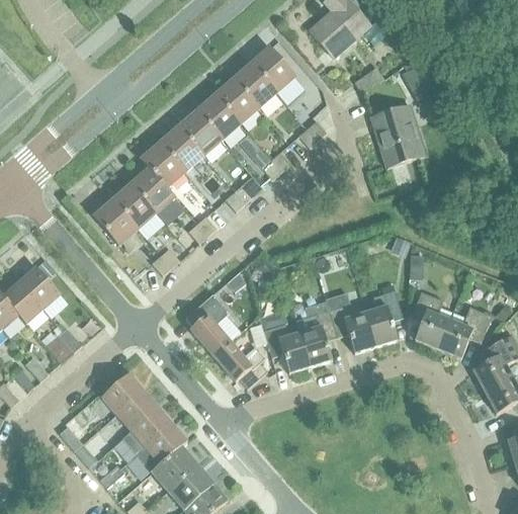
[(309,31),(333,58),(370,25),(348,0),(326,0),(324,2),(332,11),(309,31)]
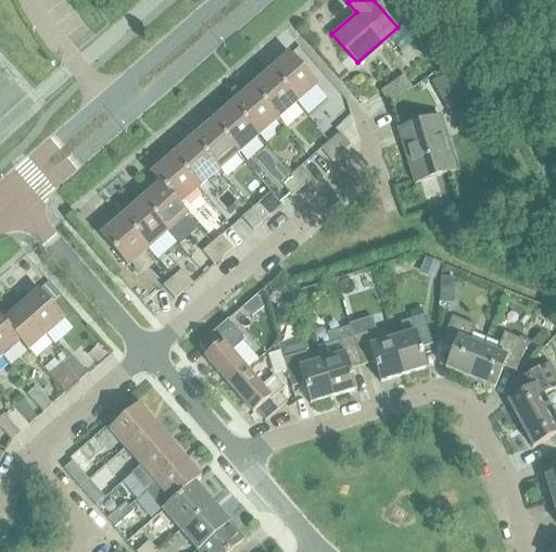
[(290,52),(269,70),(297,100),(316,82),(290,52)]
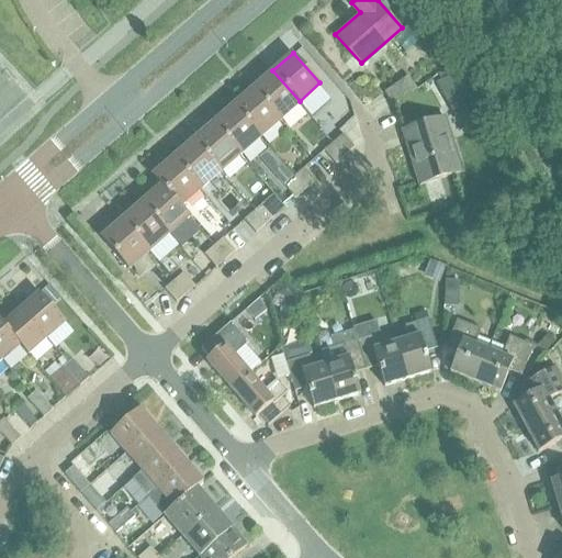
[(272,70),(253,87),(280,118),(300,101),(272,70)]
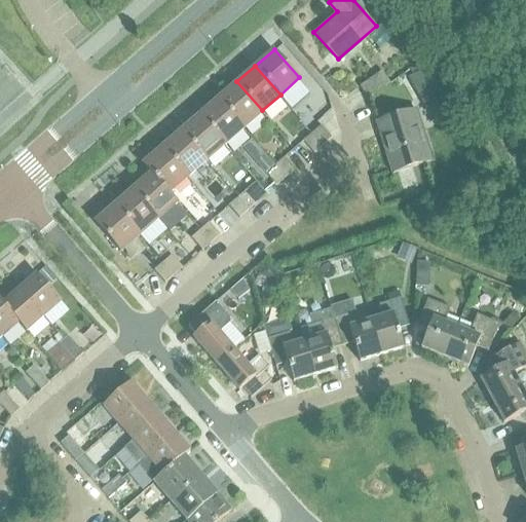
[(420,67),(413,71),(429,99),(437,95),(420,67)]
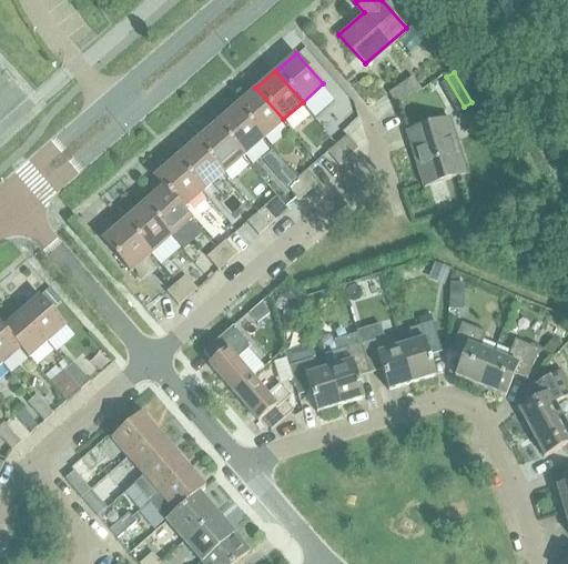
[(388,90),(397,103),(421,87),(412,73),(388,90)]
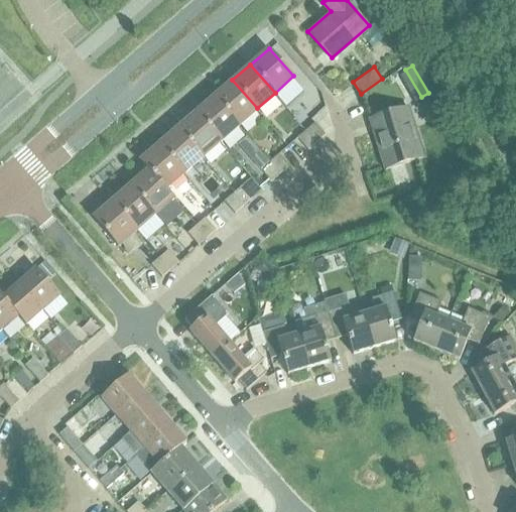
[(232,80),(214,96),(239,124),(257,108),(232,80)]
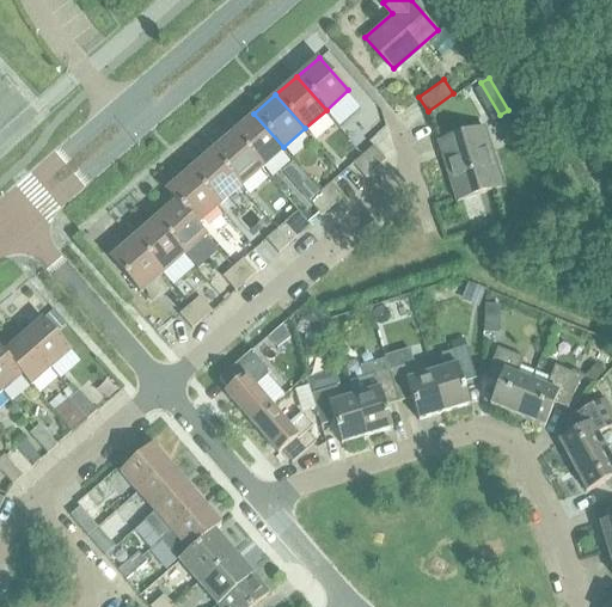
[(254,114),(232,133),(261,166),(283,147),(254,114)]
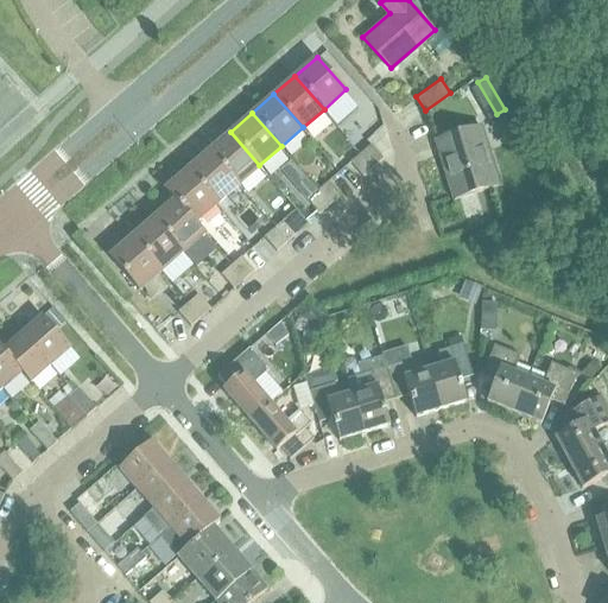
[(435,138),(454,197),(499,183),(481,124),(435,138)]
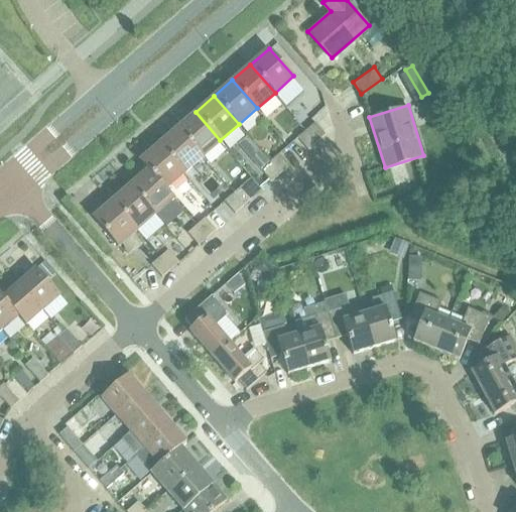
[(196,112),(177,127),(202,156),(220,140),(196,112)]
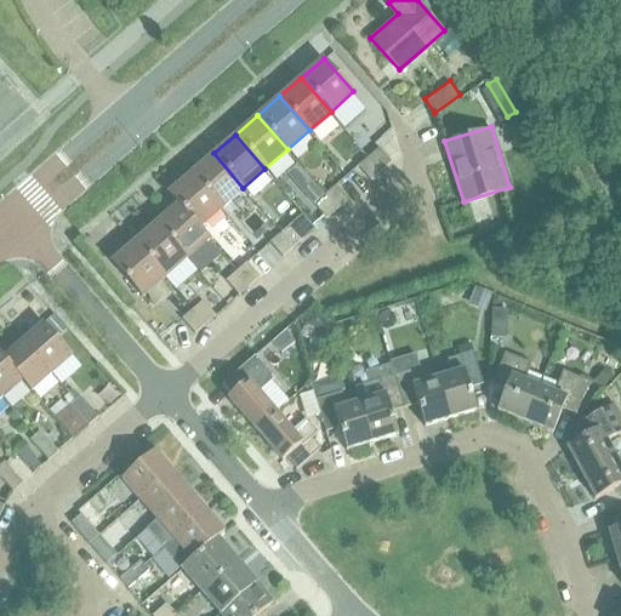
[(379,146),(368,154),(381,169),(391,160),(379,146)]
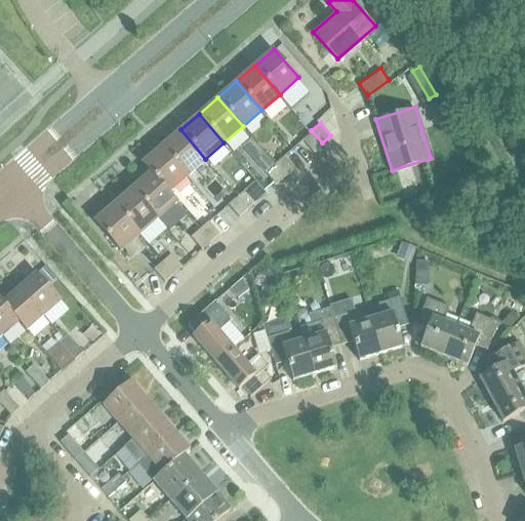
[(180,129),(162,146),(187,174),(205,159),(180,129)]
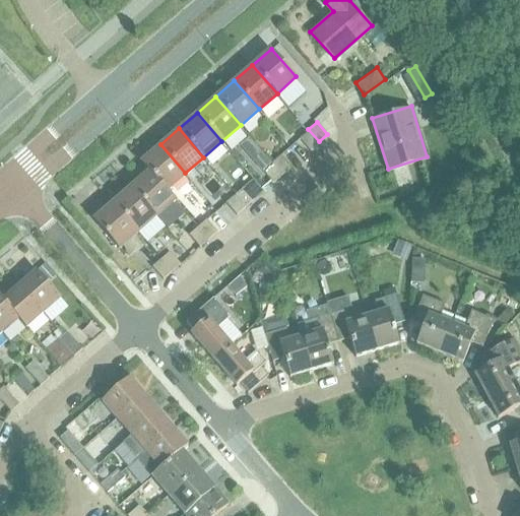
[(319,141),(308,129),(300,137),(310,149),(319,141)]
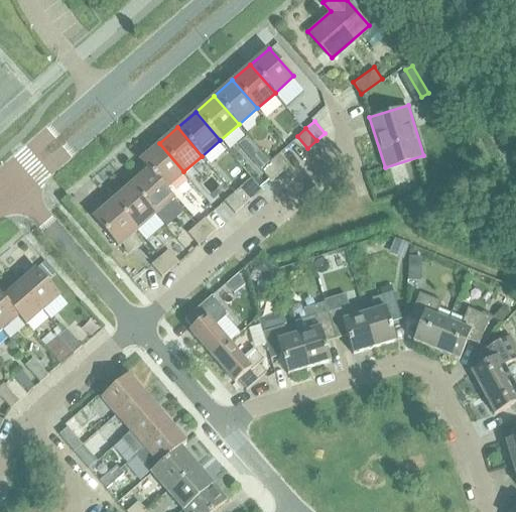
[(140,159),(148,169),(148,168),(165,187),(183,171),(159,143),(140,159)]
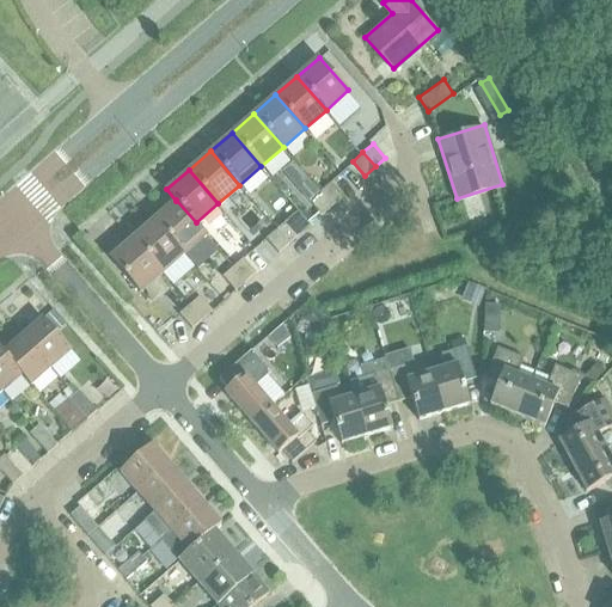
[(330,181),(319,190),(331,204),(342,195),(330,181)]
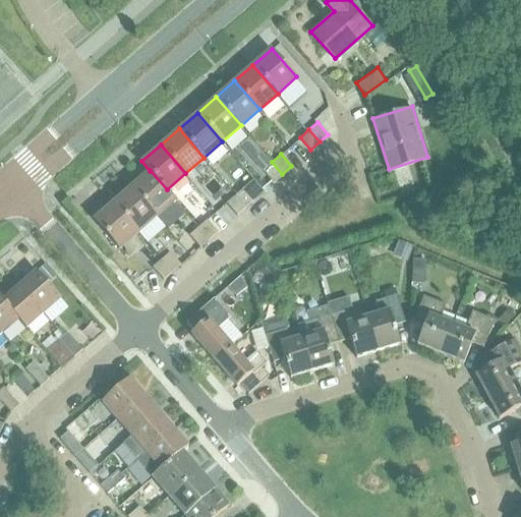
[(282,174),(272,162),(263,169),(274,181),(282,174)]
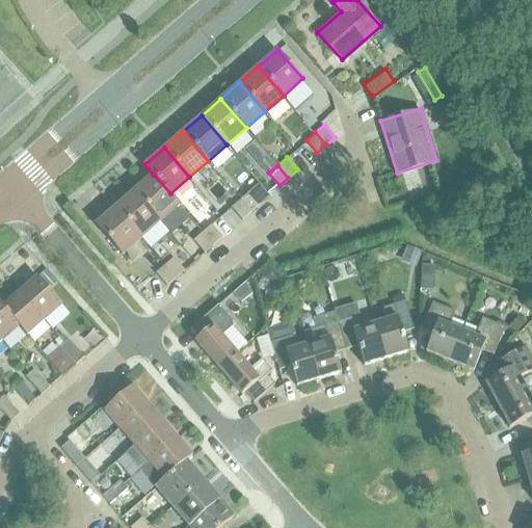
[(153,175),(134,190),(160,219),(179,203),(170,193),(153,174),(153,175)]
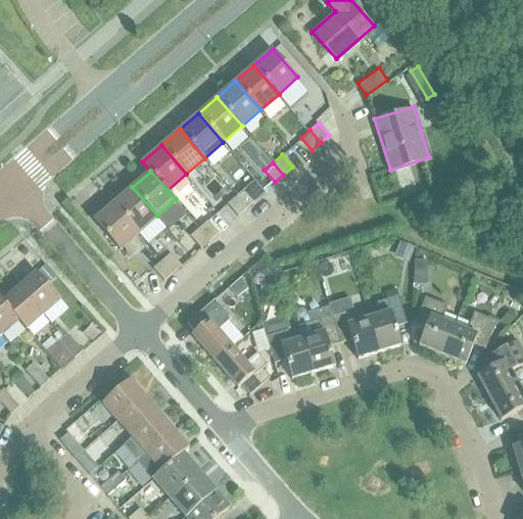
[(132,187),(113,202),(138,232),(157,216),(132,187)]
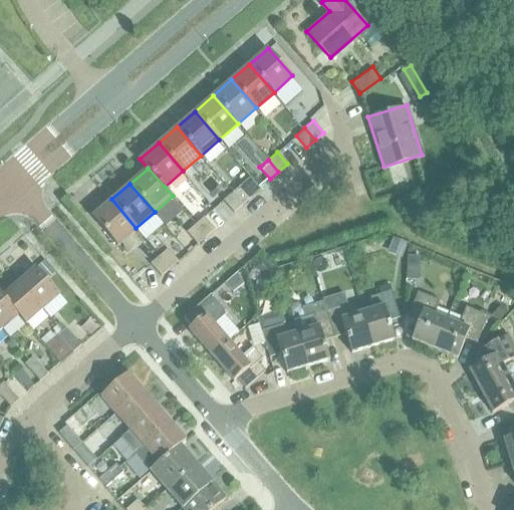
[(240,184),(232,191),(242,203),(251,196),(240,184)]
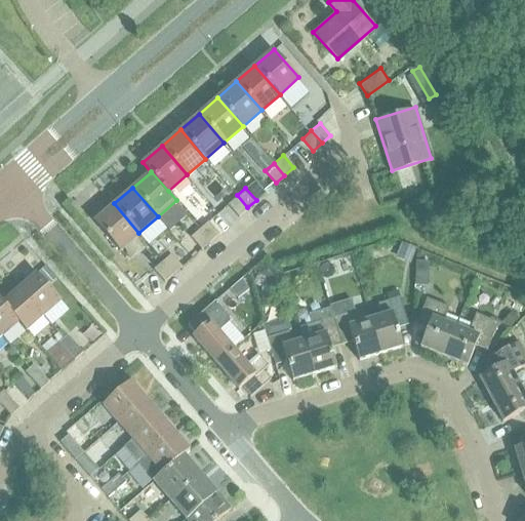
[(247,207),(237,195),(228,203),(239,215),(247,207)]
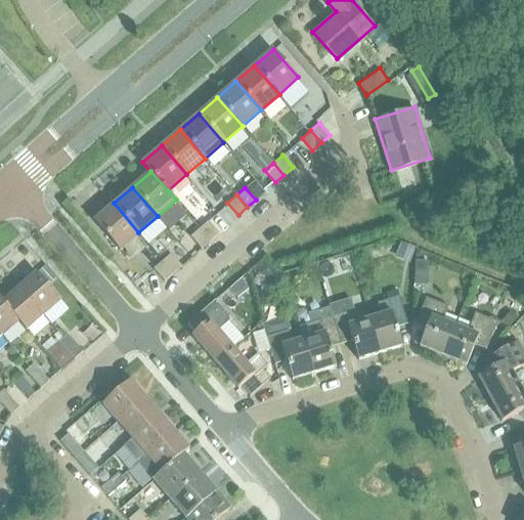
[(138,232),(114,203),(94,220),(120,249),(138,232)]
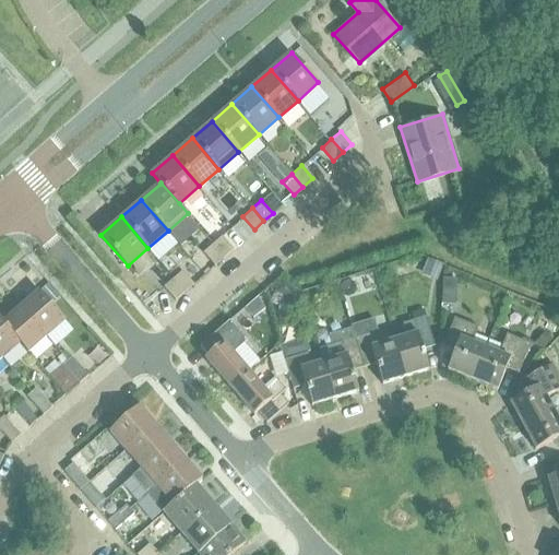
[(222,234),(213,243),(224,256),(234,247),(222,234)]
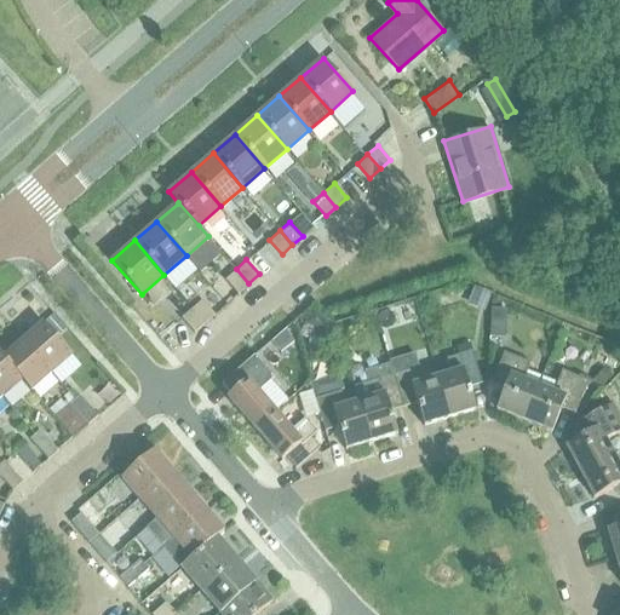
[(248,283),(236,269),(225,277),(237,292),(248,283)]
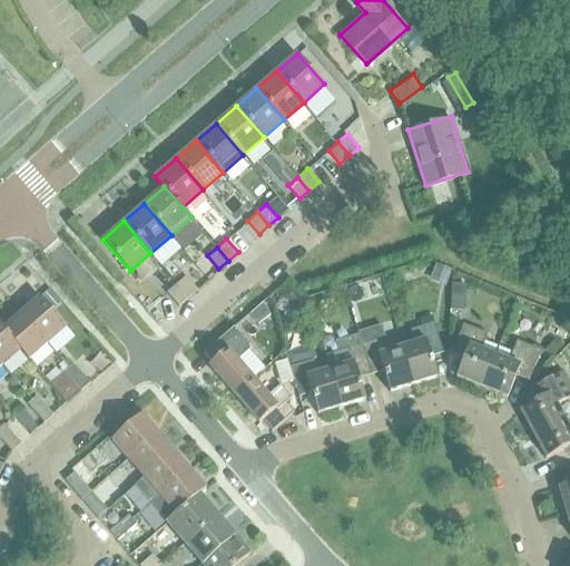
[(386,272),(365,273),(366,294),(386,293),(386,272)]
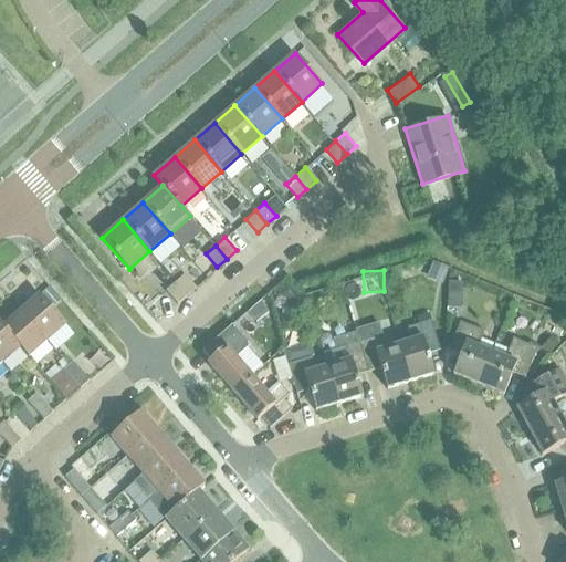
[(185,271),(175,280),(187,293),(196,285),(185,271)]
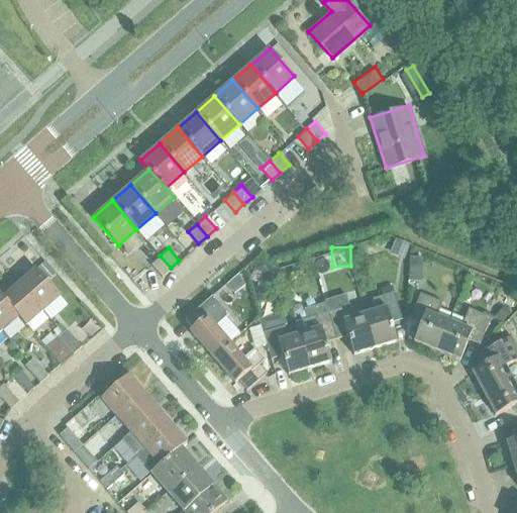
[(413,251),(412,278),(425,278),(426,251),(413,251)]
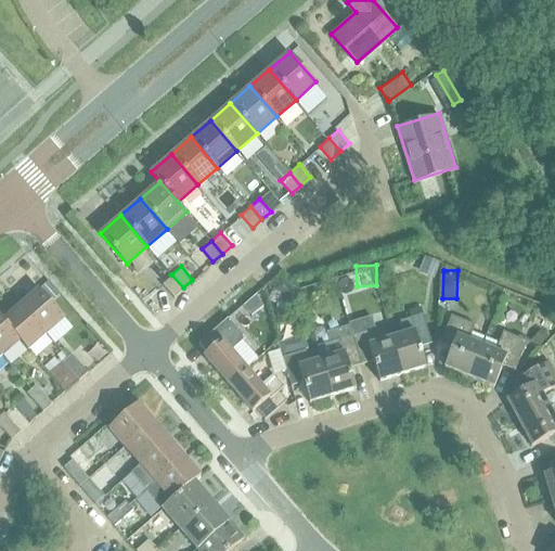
[(183,287),(171,274),(163,282),(173,295),(183,287)]
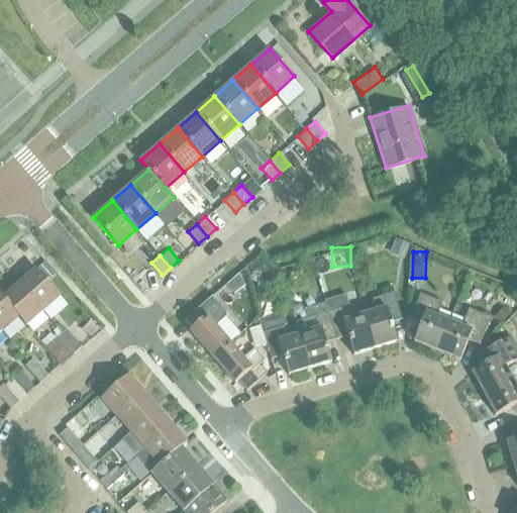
[(36,267),(19,282),(42,309),(60,294),(36,267)]
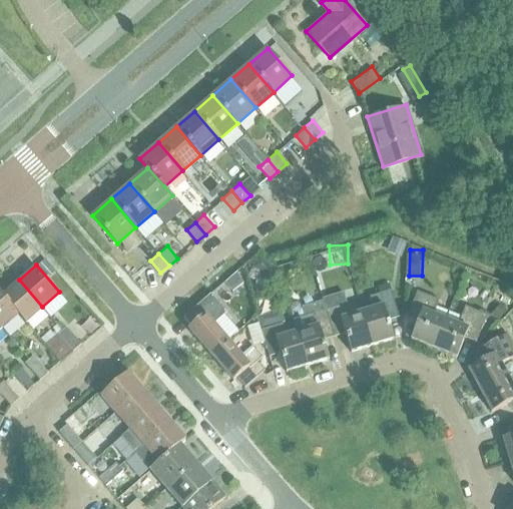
[(19,280),(3,294),(2,294),(18,312),(17,313),(25,322),(42,307),(19,280)]
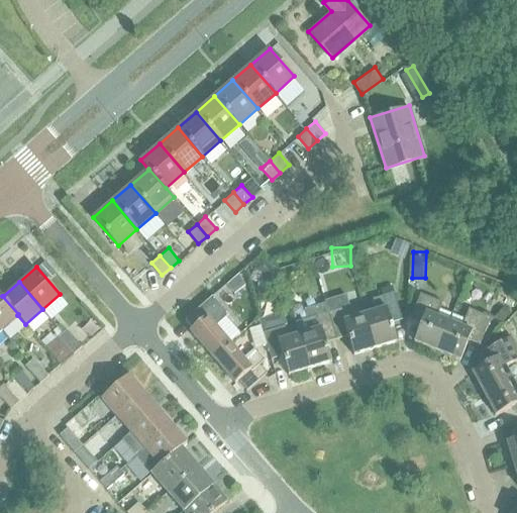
[(376,309),(365,312),(375,345),(396,339),(391,320),(402,317),(392,283),(381,286),(383,294),(372,297),(376,309)]
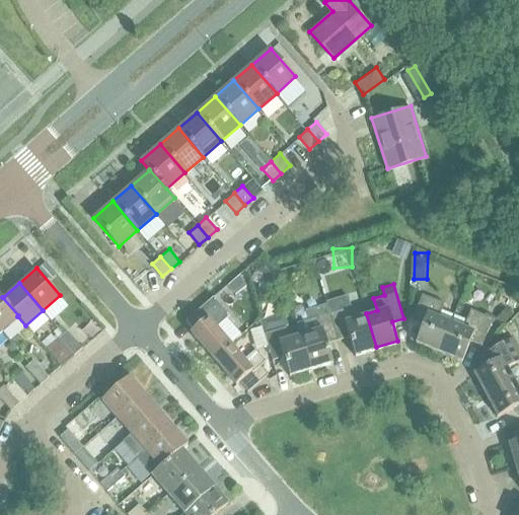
[(415,341),(439,350),(453,313),(441,308),(444,301),(422,292),(412,316),(423,320),(415,341)]
